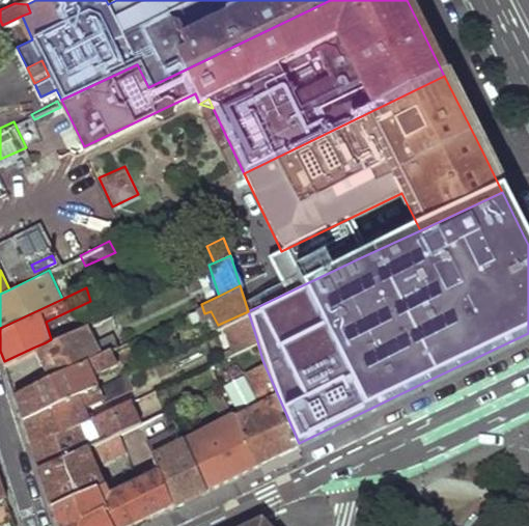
[(92,321),(101,315),(96,310),(62,327),(65,333),(83,325),(92,321)]
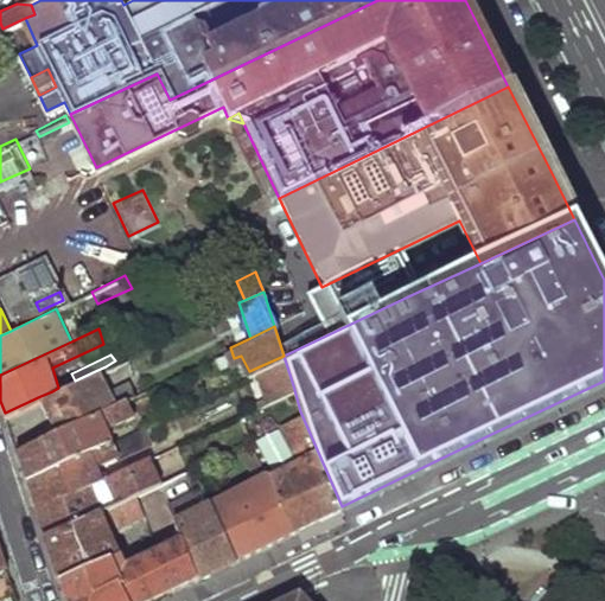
[(284,356),(262,365),(275,394),(293,385),(284,356)]
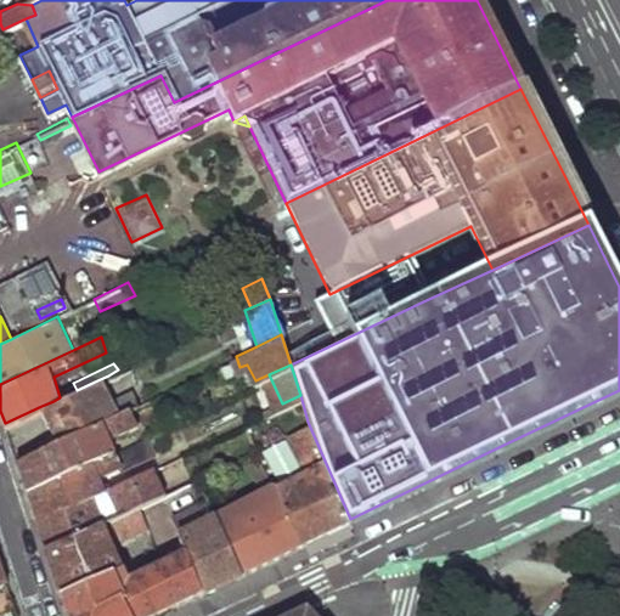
[(111,382),(127,376),(124,367),(118,369),(108,376),(111,382)]
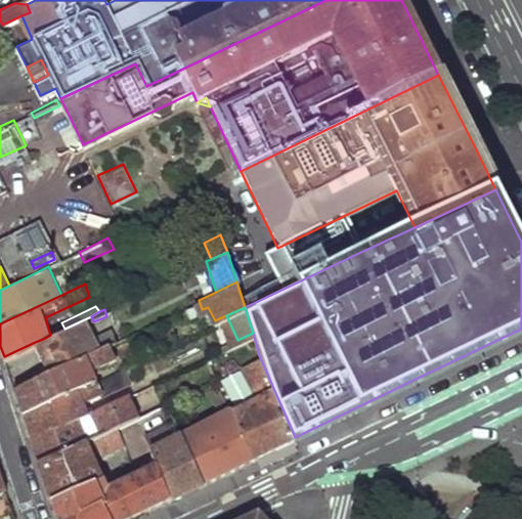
[(112,341),(118,338),(113,327),(89,337),(82,320),(64,329),(50,335),(45,338),(58,365),(112,341)]
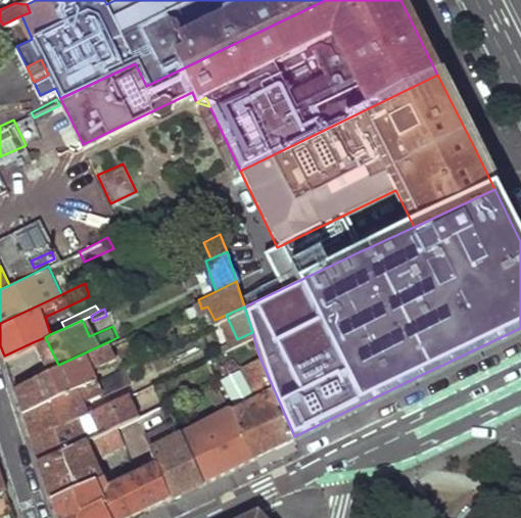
[(237,339),(226,344),(236,365),(243,362),(258,355),(252,332),(237,339)]
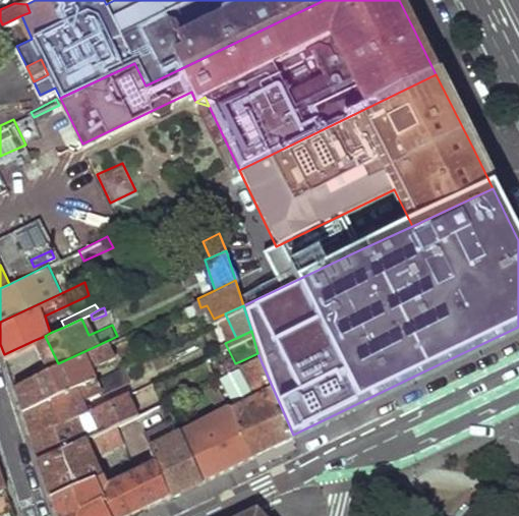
[(45,336),(35,340),(49,368),(58,363),(45,336)]
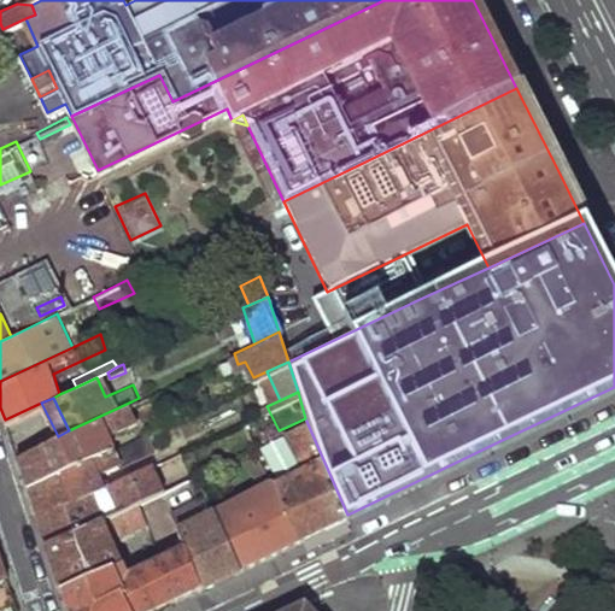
[(25,483),(111,444),(106,430),(132,419),(133,424),(139,422),(132,401),(69,430),(58,436),(17,456),(22,470),(25,483)]
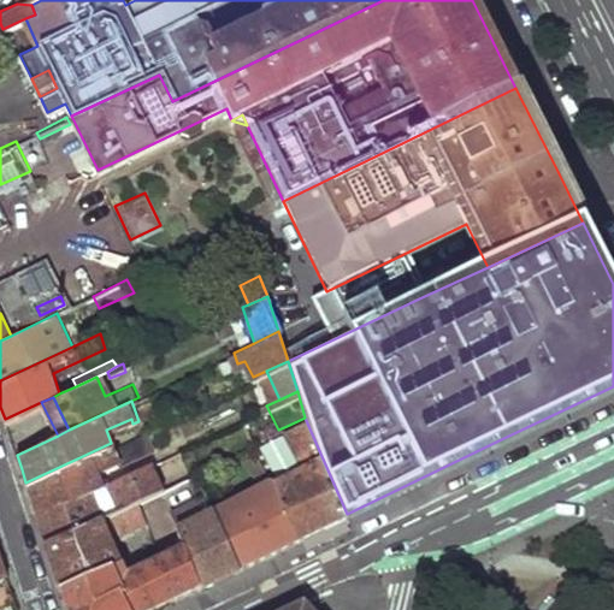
[(305,418),(287,426),(303,461),(308,459),(314,474),(291,484),(284,471),(271,478),(296,538),(322,526),(347,514),(305,418)]
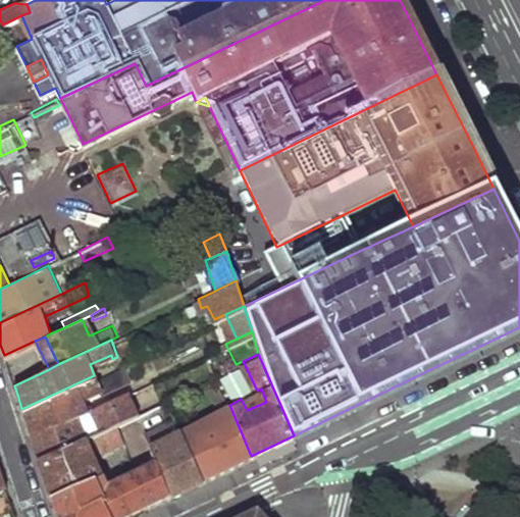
[(30,434),(87,408),(82,395),(105,384),(100,372),(94,375),(21,409),(27,422),(30,434)]
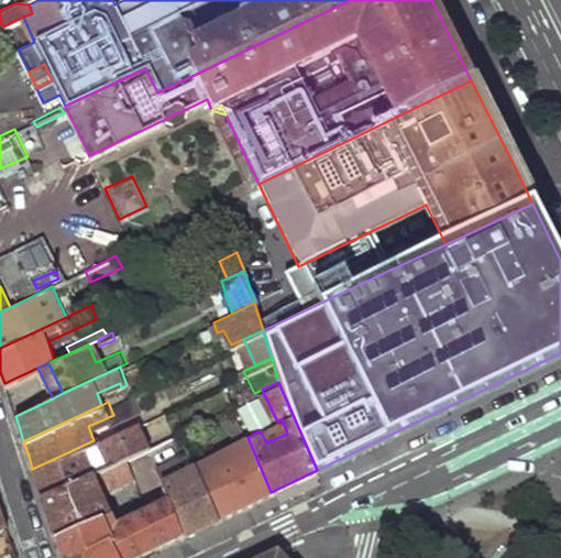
[(165,407),(168,415),(180,409),(177,402),(165,407)]
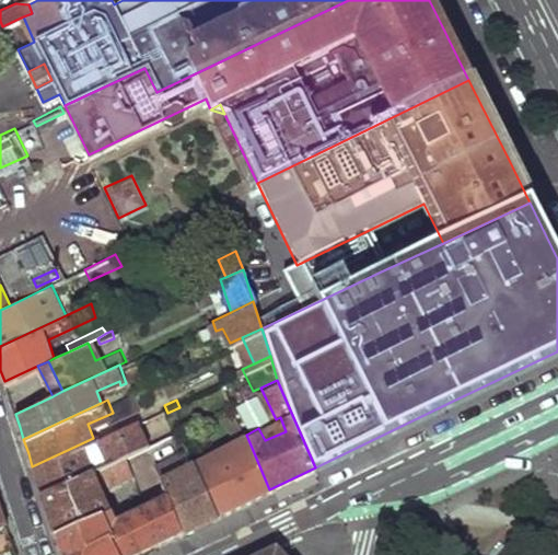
[(129,450),(150,440),(141,426),(167,413),(164,405),(93,438),(32,466),(37,480),(42,493),(90,469),(129,450)]
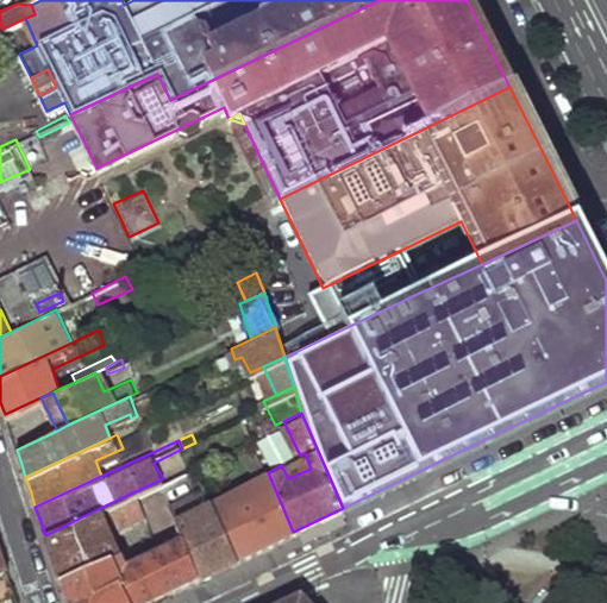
[(305,453),(300,456),(281,465),(288,478),(311,469),(305,453)]
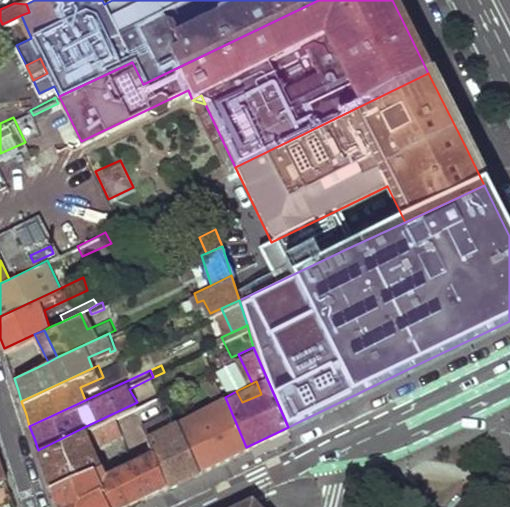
[(177,421),(197,470),(221,459),(246,447),(225,397),(177,421)]
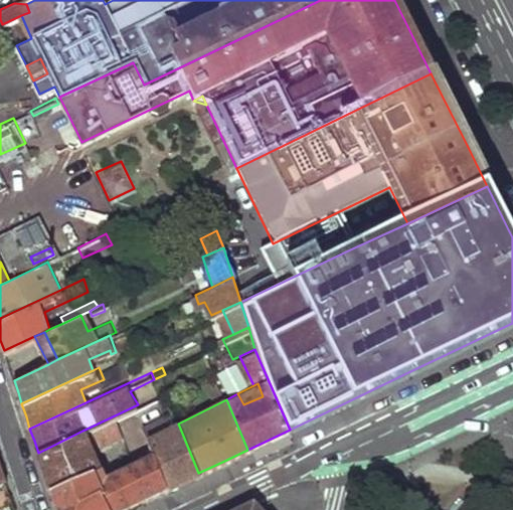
[(91,471),(98,466),(87,438),(94,434),(96,442),(122,430),(121,426),(119,413),(82,431),(38,453),(50,490),(91,471)]
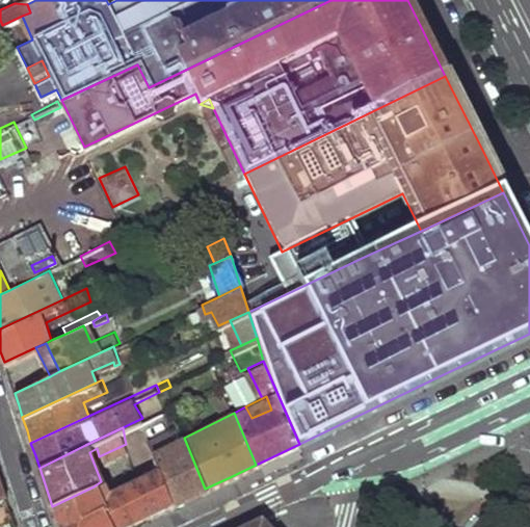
[(205,489),(184,438),(155,454),(158,466),(171,505),(188,497),(205,489)]
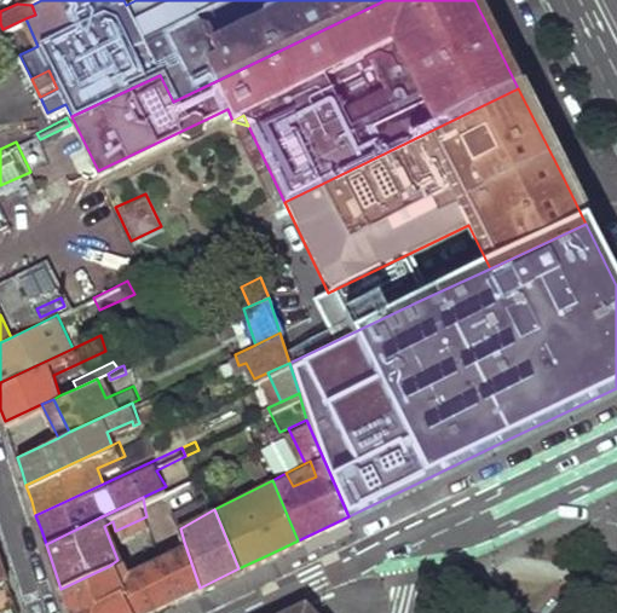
[(111,571),(109,566),(61,589),(68,608),(68,612),(145,612),(177,599),(200,588),(184,542),(165,550),(159,559),(125,574),(127,582),(119,585),(111,571)]
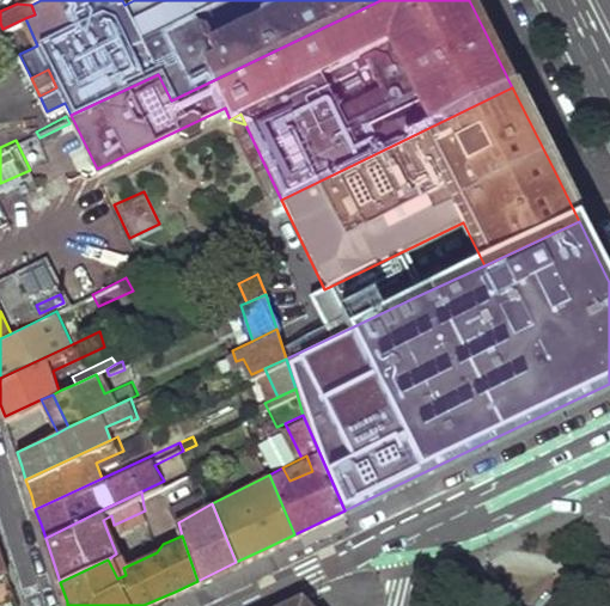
[(123,568),(121,559),(110,564),(117,579),(126,575),(123,568)]
